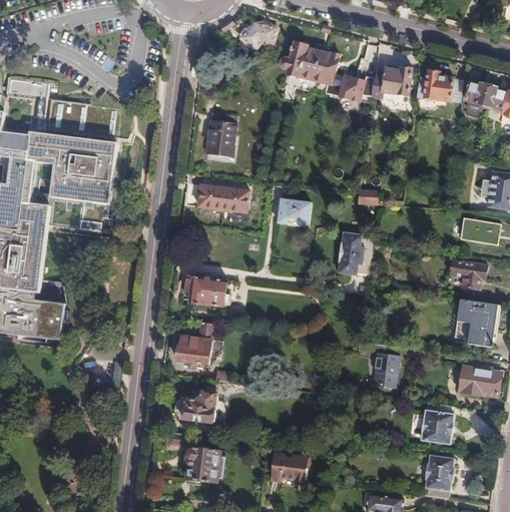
[(286,70),(282,85),(323,95),(327,82),(331,84),(339,54),(308,46),(308,45),(294,42),(290,57),(286,57),(283,58),(282,60),(281,63),(282,68),(283,69),(286,70)]
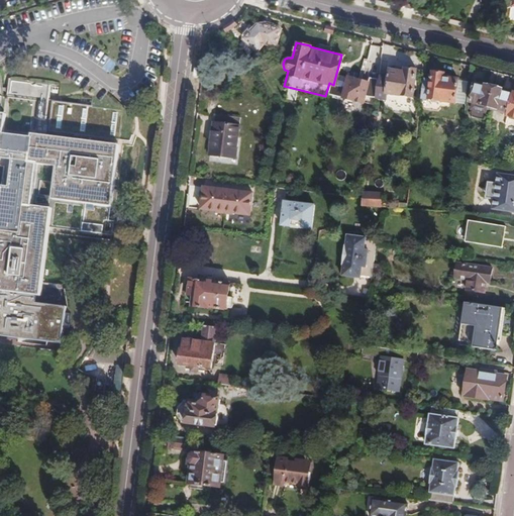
[(387,77),(377,76),(374,97),(384,98),(385,93),(411,96),(415,70),(403,68),(402,73),(389,71),(387,77)]
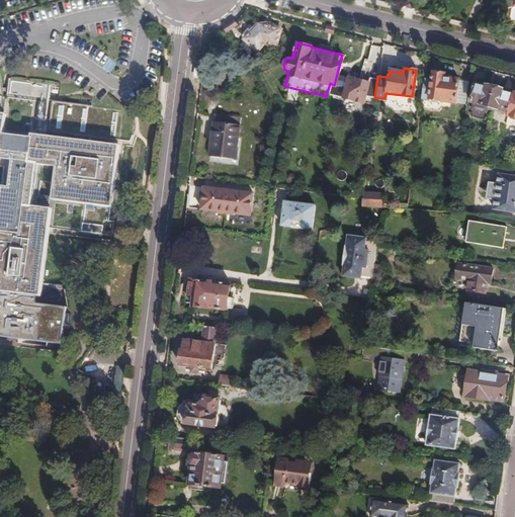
[(431,75),(424,74),(420,98),(430,99),(433,101),(433,102),(436,102),(438,100),(455,102),(458,80),(444,78),(445,73),(441,73),(441,70),(438,69),(435,72),(431,71),(431,75)]
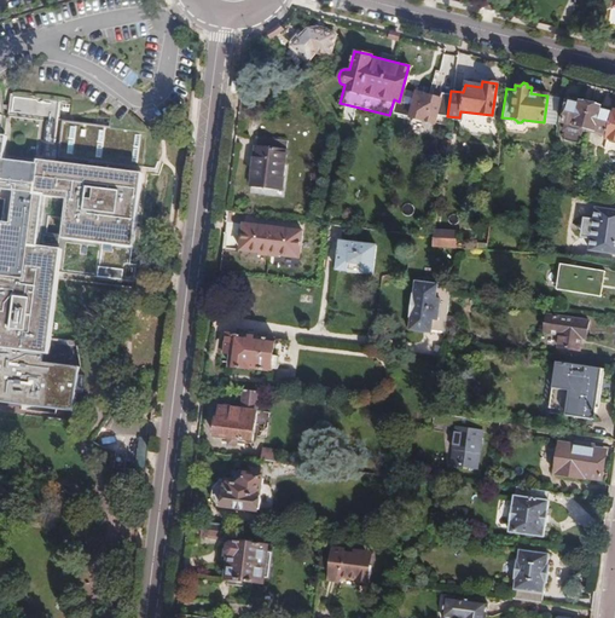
[(7,97),(6,113),(51,115),(52,99),(7,97)]
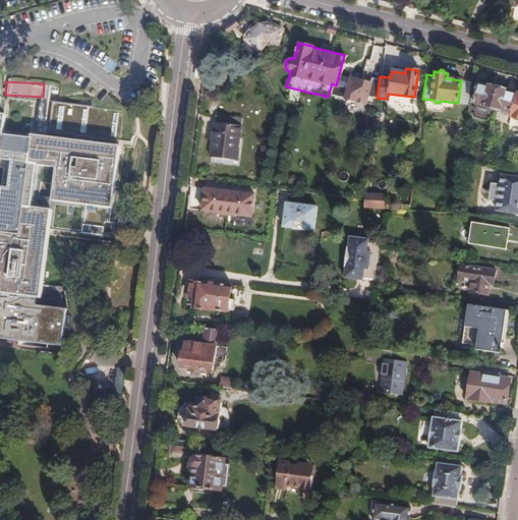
[(490,107),(491,107),(496,88),(476,82),(471,102),(475,103),(490,107)]
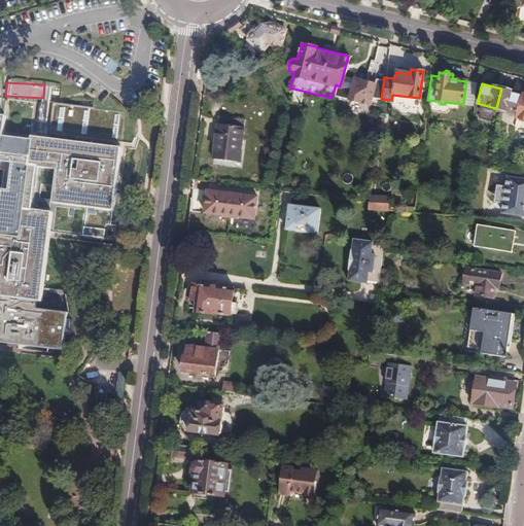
[(523,94),(501,89),(496,108),(515,112),(514,116),(523,118),(523,94)]
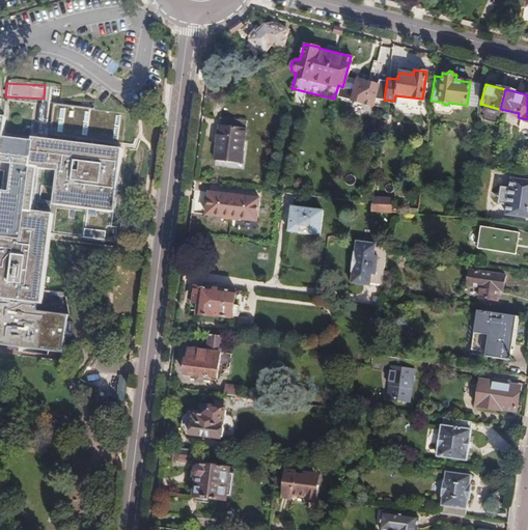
[(0,318),(31,323),(33,302),(38,302),(48,232),(81,236),(84,207),(111,211),(118,149),(32,139),(36,104),(0,98),(0,318)]
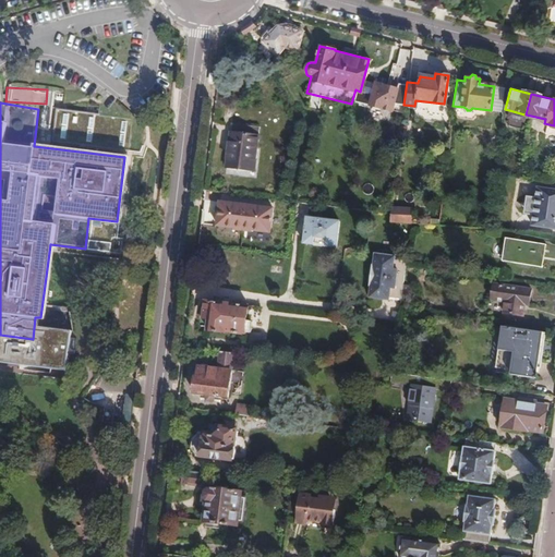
[(224,167),(252,170),(257,125),(229,122),(224,167)]
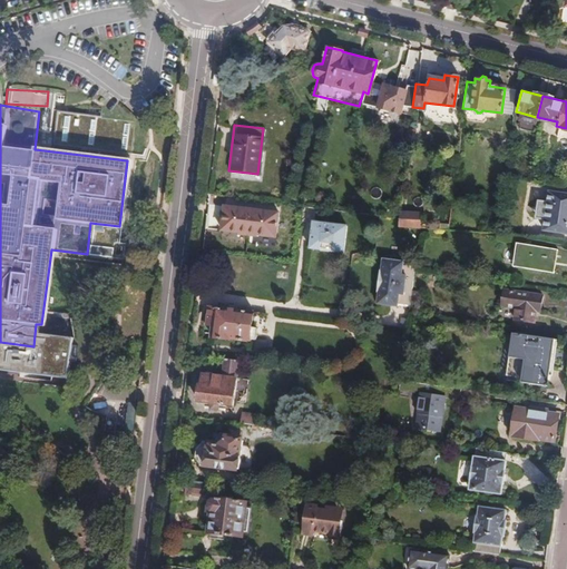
[(566,193),(547,190),(545,202),(537,200),(535,217),(543,218),(541,228),(566,232),(566,193)]
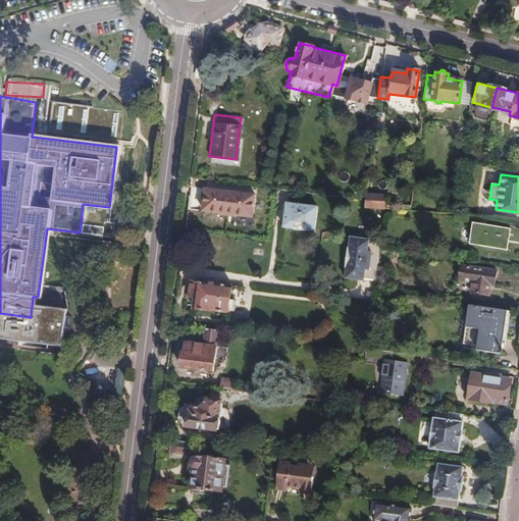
[(256,192),(203,186),(200,218),(253,224),(256,192)]
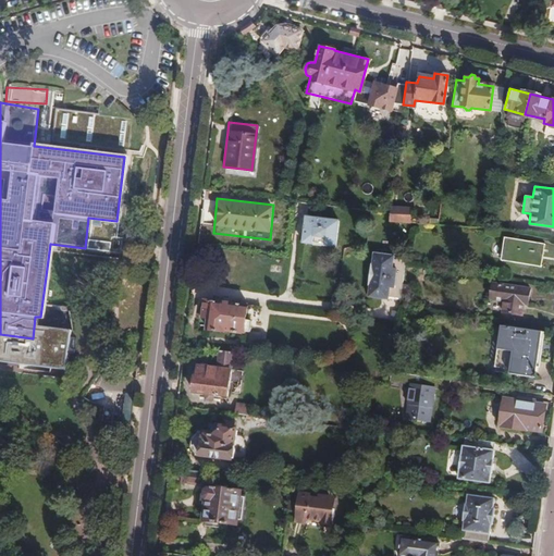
[(390,208),(389,213),(389,221),(407,222),(408,210),(390,208)]
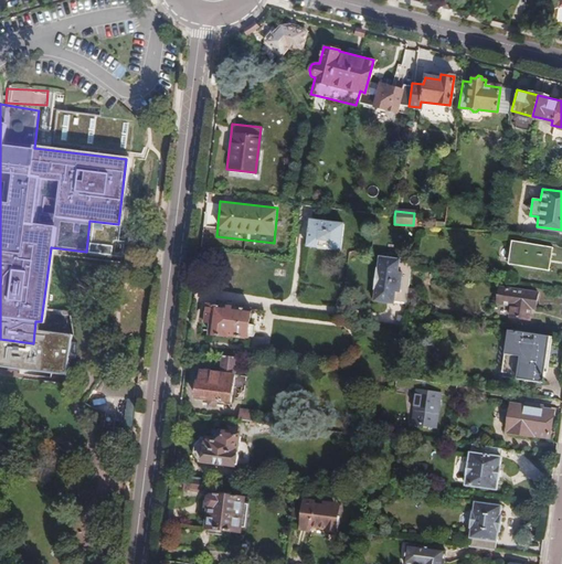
[(442,227),(449,229),(451,220),(443,219),(443,220),(442,227)]
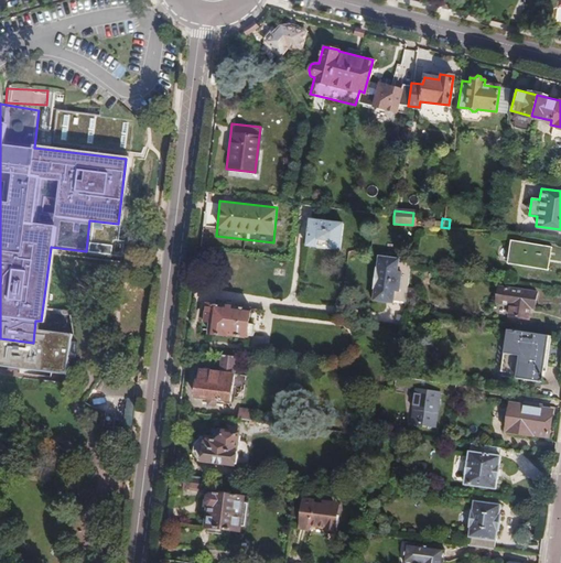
[(311,219),(306,246),(340,250),(344,224),(320,220),(320,223),(317,223),(317,222),(317,220),(316,219),(314,219),(312,219),(311,219)]
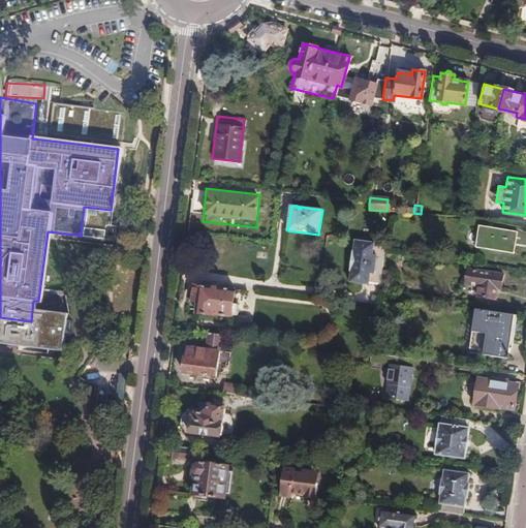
[(128,214),(126,231),(135,233),(137,215),(128,214)]
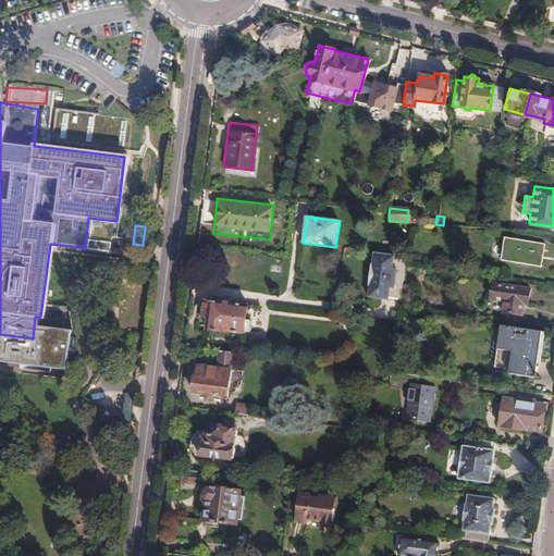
[(503,237),(500,260),(540,264),(543,242),(503,237)]
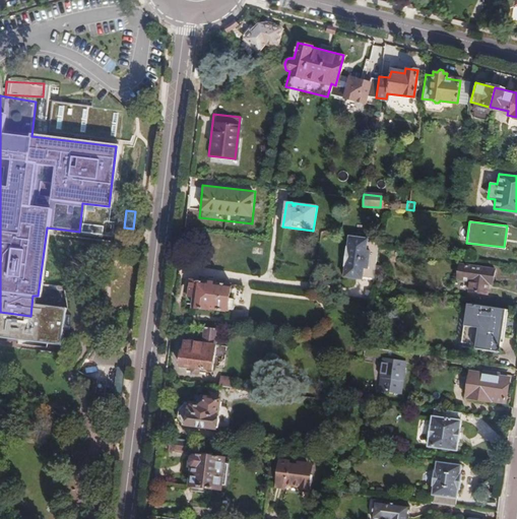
[(365,240),(350,238),(345,277),(360,279),(361,277),(372,279),(377,243),(365,242),(365,240)]
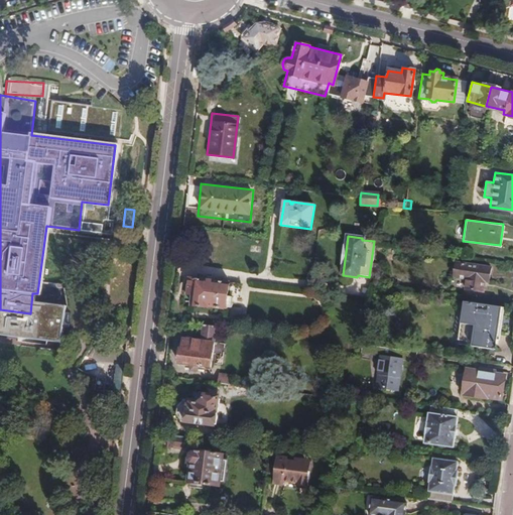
[(455,262),(453,278),(466,279),(465,289),(482,292),(484,282),(487,282),(489,266),(455,262)]
